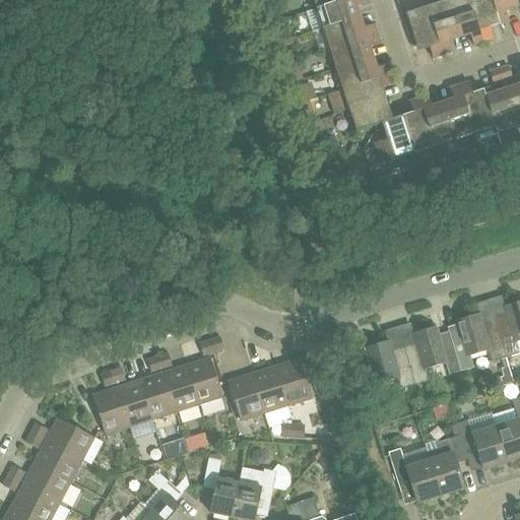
[(280,0),(273,0),(265,3),(265,4),(270,17),(270,18),(285,12),(280,0)]
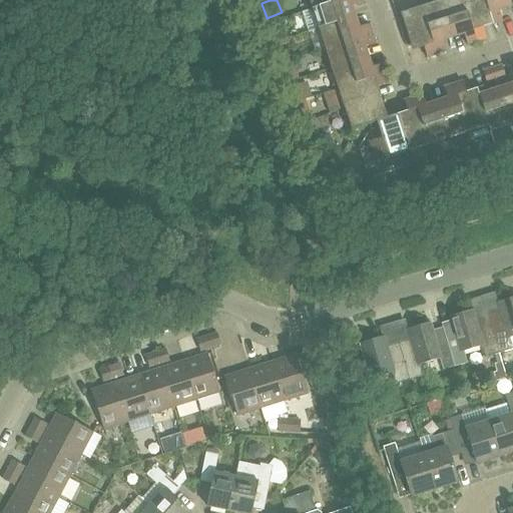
[(361,0),(339,0),(312,9),(303,12),(309,32),(319,29),(355,17),(352,7),(362,3),(361,0)]
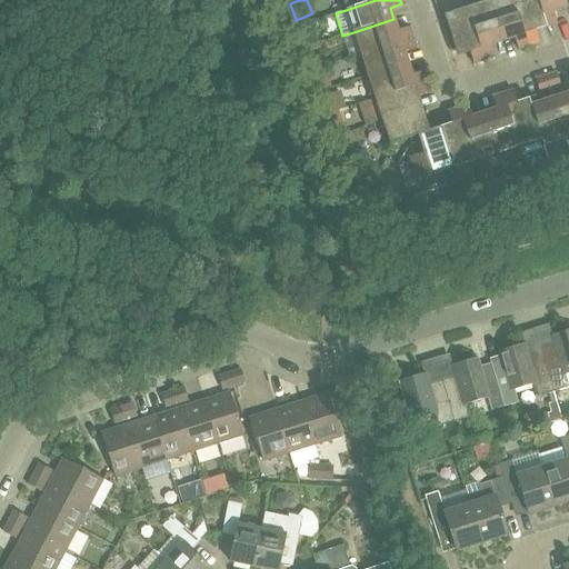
[(342,0),(346,10),(376,0),(342,0)]
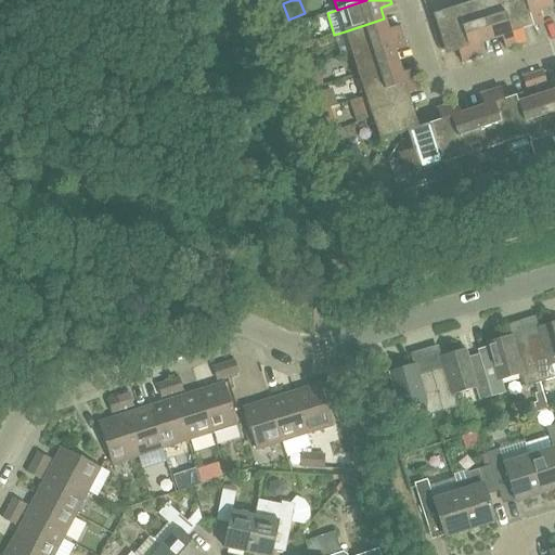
[(452,0),(455,8),(473,59),(482,55),(478,43),(490,40),(477,1),(477,0),(452,0)]
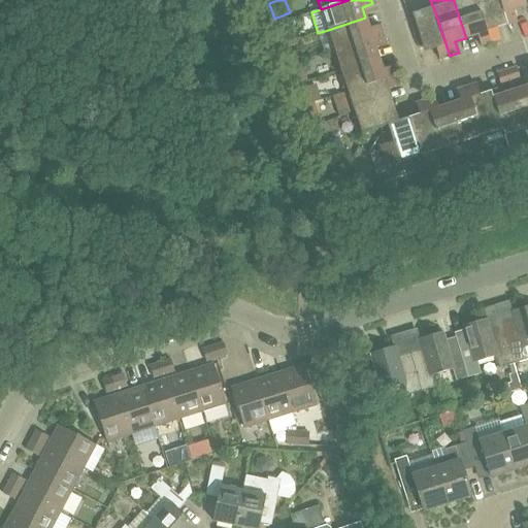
[(476,0),(456,0),(454,1),(466,38),(476,35),(481,45),(491,42),(476,0)]
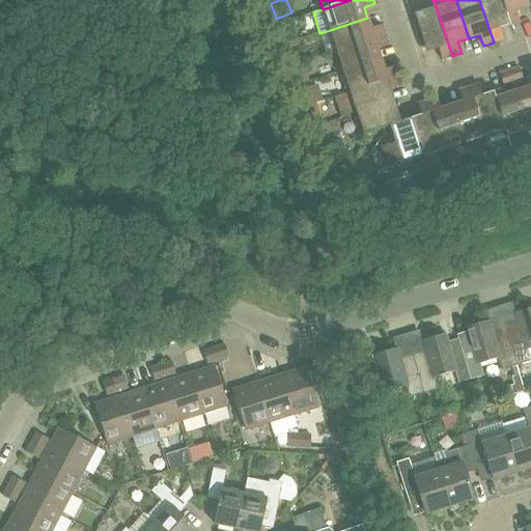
[(510,25),(508,20),(502,0),(479,0),(494,43),(503,39),(499,29),(510,25)]
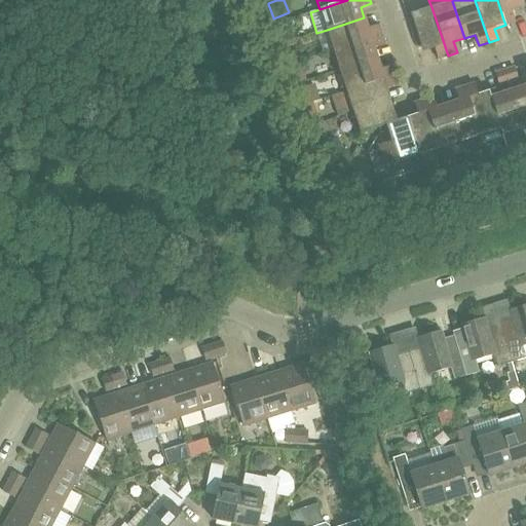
[(497,0),(503,20),(505,25),(515,22),(512,11),(523,7),(520,0),(497,0)]
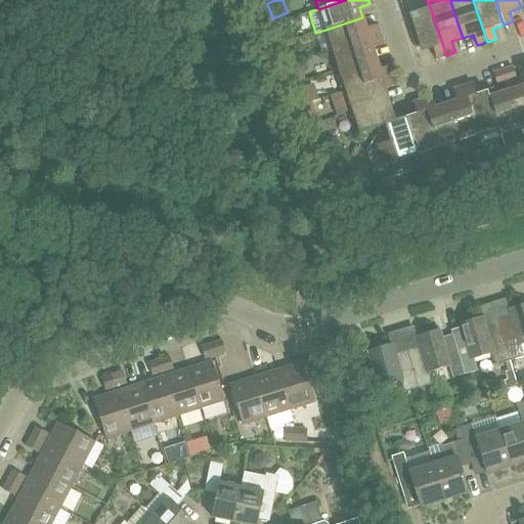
[(436,58),(442,56),(446,55),(430,7),(409,14),(421,51),(432,47),(436,58)]
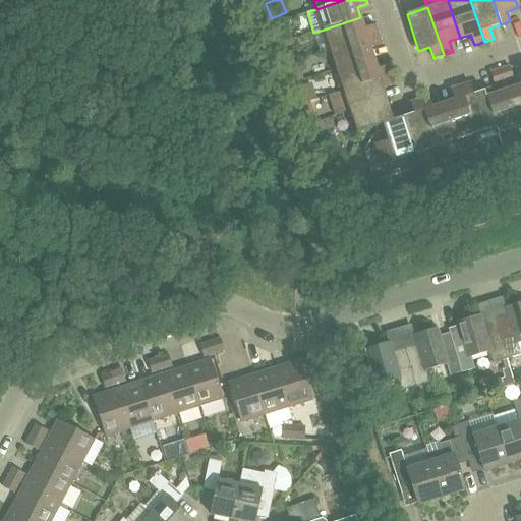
[(364,29),(360,17),(324,30),(330,50),(378,35),(374,24),(364,29)]
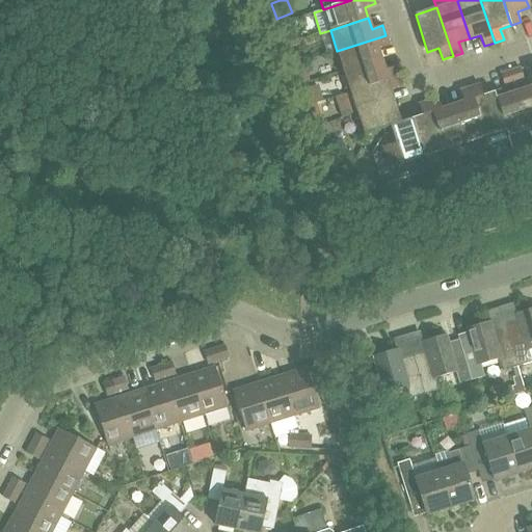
[(386,35),(337,51),(344,72),(381,59),(378,49),(389,45),(386,35)]
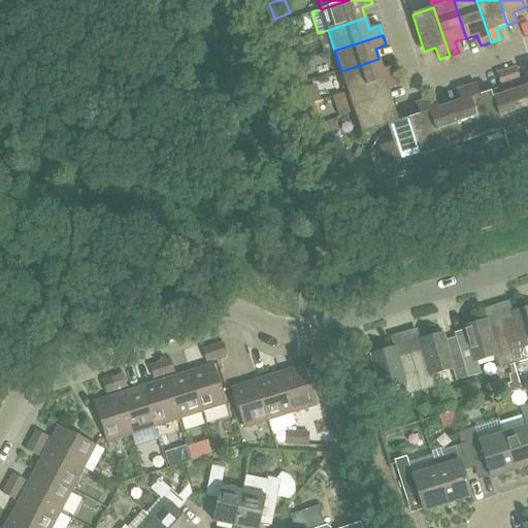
[(298,51),(288,54),(291,62),(301,59),(298,51)]
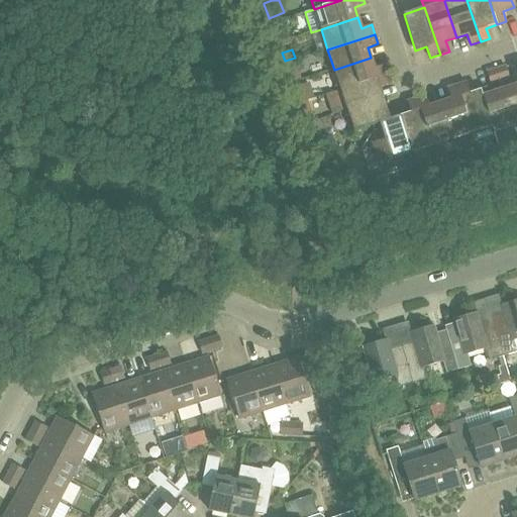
[(375,69),(371,58),(334,70),(340,90),(388,75),(385,65),(375,69)]
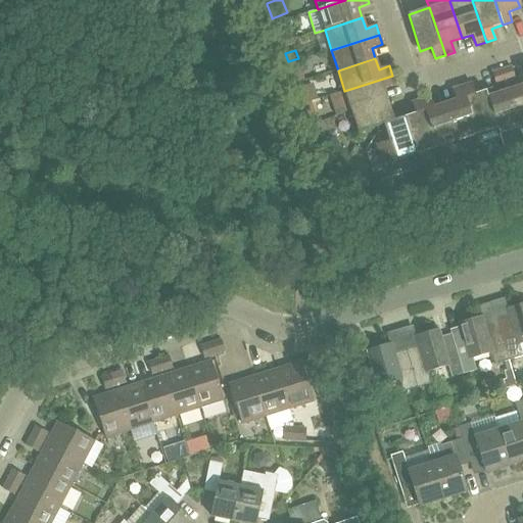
[(502,69),(506,82),(515,79),(512,66),(502,69)]
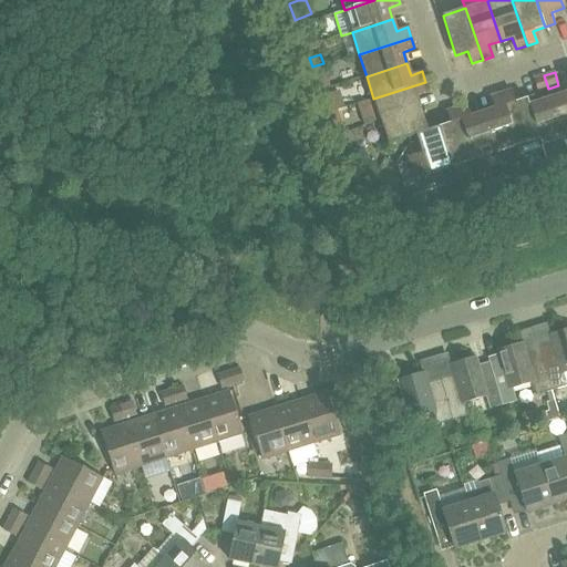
[(538,92),(548,89),(544,75),(534,79),(538,92)]
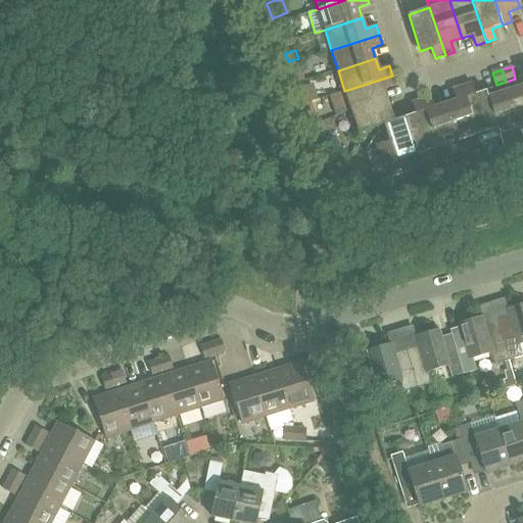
[(385,88),(395,85),(392,76),(344,91),(351,111),(388,99),(385,88)]
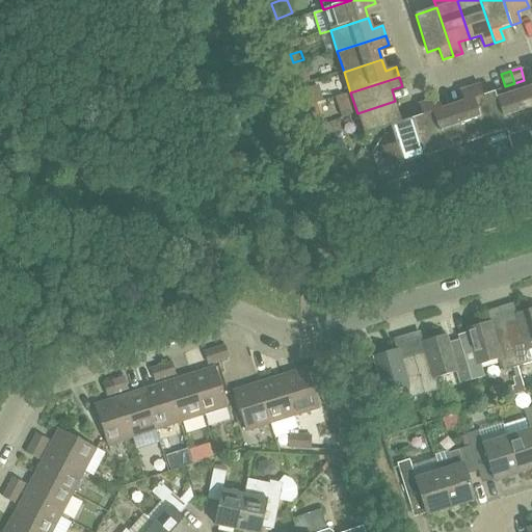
[(480,84),(470,87),(485,137),(506,131),(507,130),(497,99),(495,92),(483,97),(480,84)]
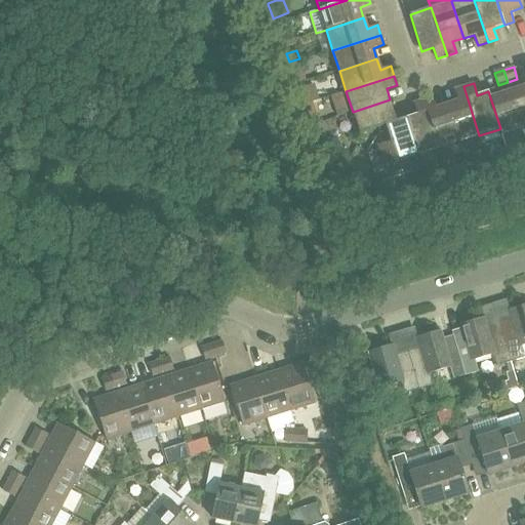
[(524,85),(511,90),(523,128),(524,127),(524,85)]
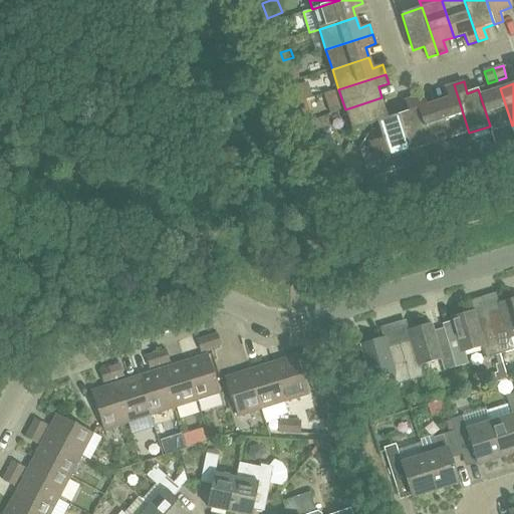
[(473,144),(469,133),(454,84),(445,87),(448,99),(438,102),(453,151),(473,144)]
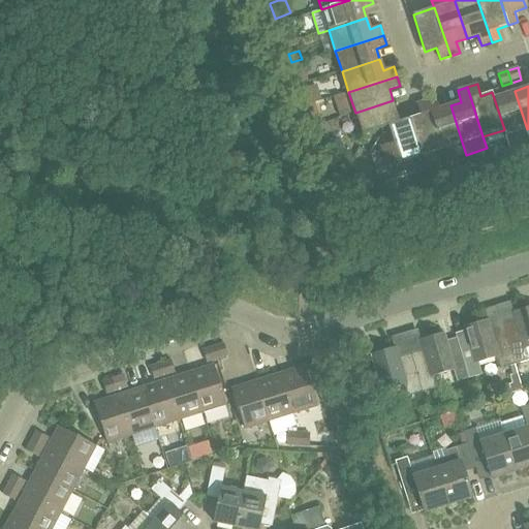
[(528,141),(528,136),(527,129),(515,91),(494,98),(504,129),(503,130),(509,148),(528,141)]
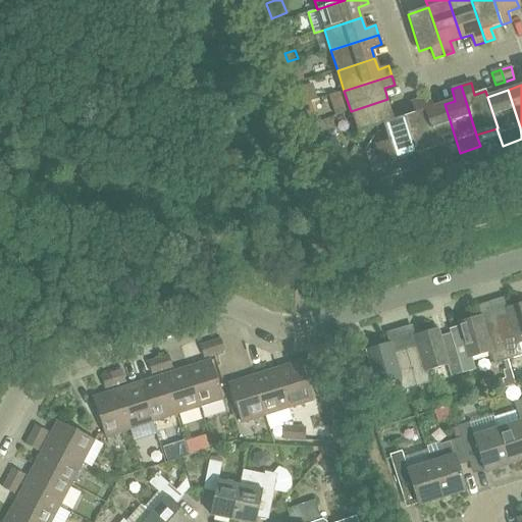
[(439,160),(460,153),(445,104),(433,107),(430,96),(420,99),(436,148),(439,160)]
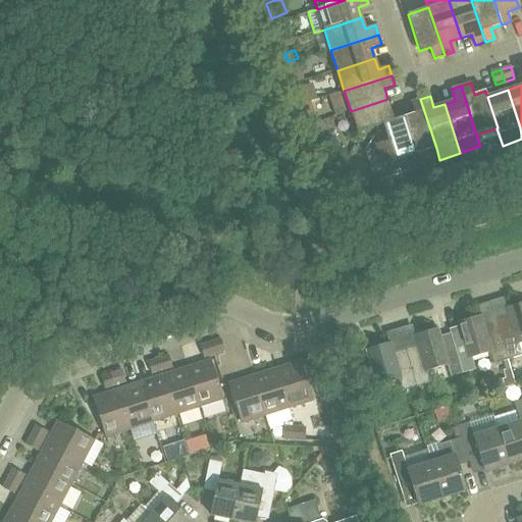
[(395,119),(387,99),(351,111),(357,132),(382,123),(395,119)]
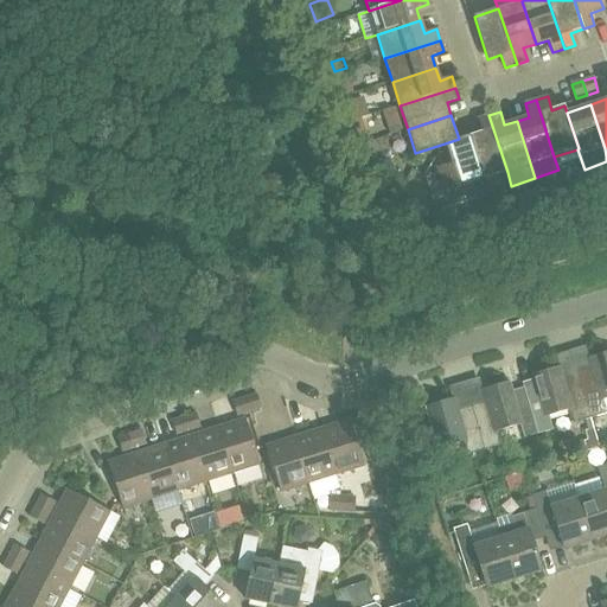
[(472,142),(484,179),(508,172),(489,115),(478,120),(481,132),(470,135),(472,142)]
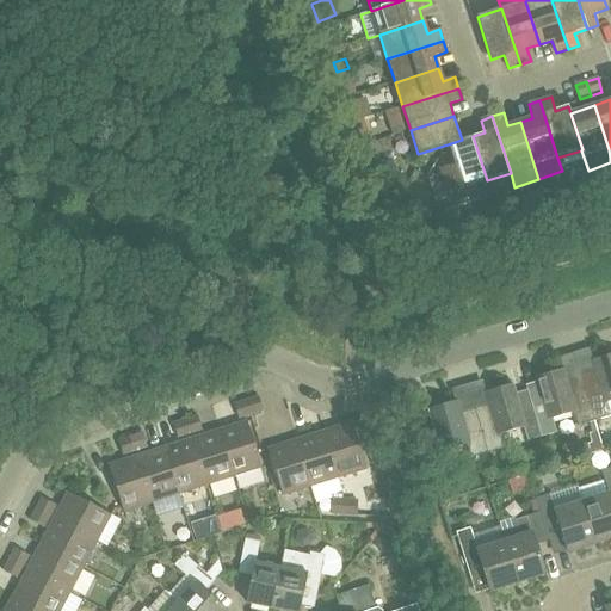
[(353,121),(359,136),(369,134),(364,118),(353,121)]
